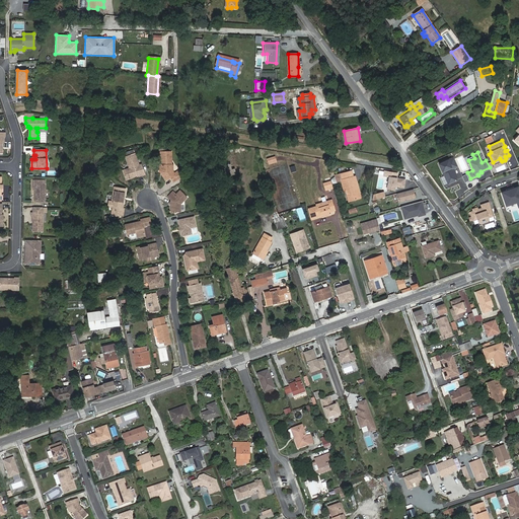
[(162,173),(163,177),(165,181),(170,178),(173,182),(181,178),(178,172),(174,174),(173,172),(173,167),(171,166),(171,154),(161,154),(161,166),(159,166),(159,173),(161,173),(162,173)]
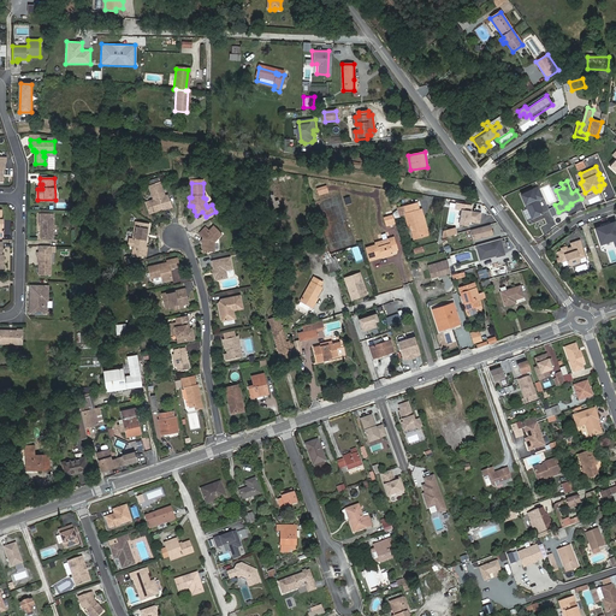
[(160,209),(160,211),(165,209),(165,211),(171,208),(167,196),(165,197),(160,184),(149,188),(154,201),(146,203),(149,214),(157,212),(155,211),(160,209)]
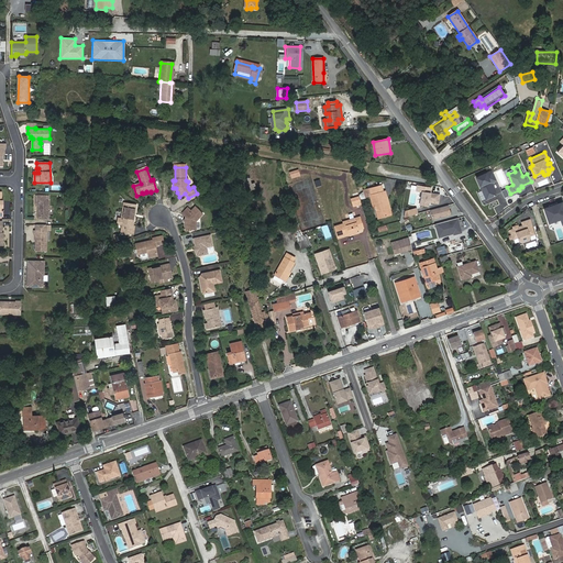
[(293,178),(301,176),(299,169),(290,172),(293,178)]
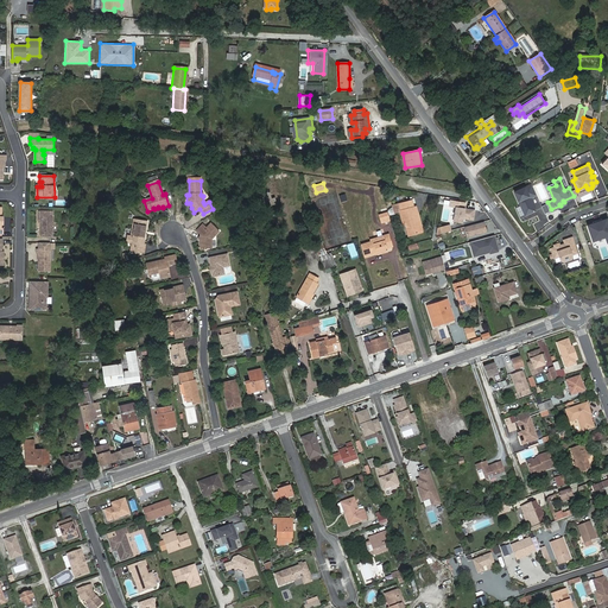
[(524,214),(534,210),(530,198),(527,200),(526,197),(534,194),(531,183),(513,190),(524,214)]
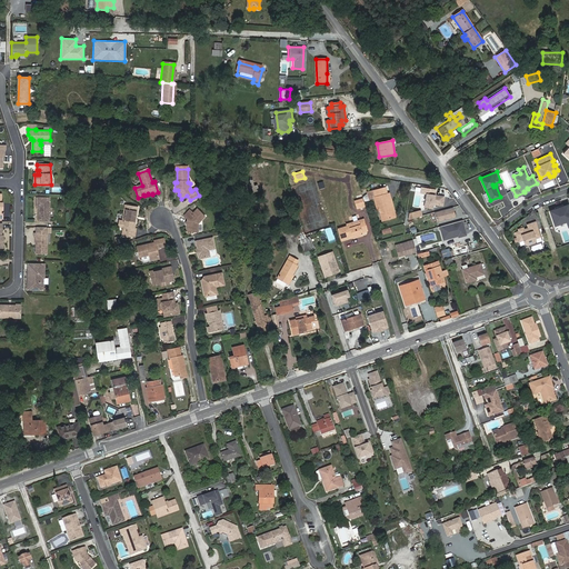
[(387,196),(386,195),(385,188),(371,191),(377,210),(379,210),(381,221),(395,217),(391,206),(388,206),(386,196),(387,196)]
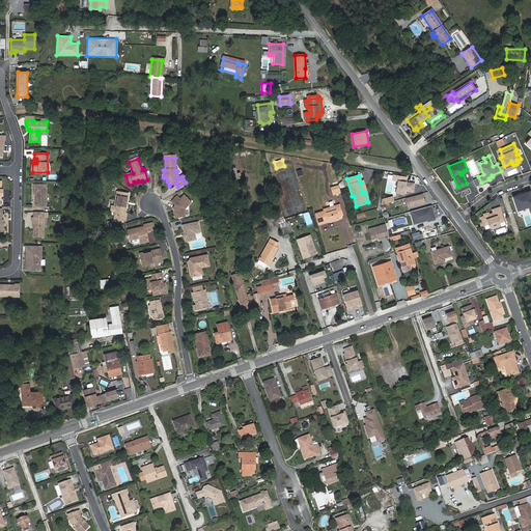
[(413,182),(397,179),(395,192),(402,193),(402,189),(412,191),(413,182)]
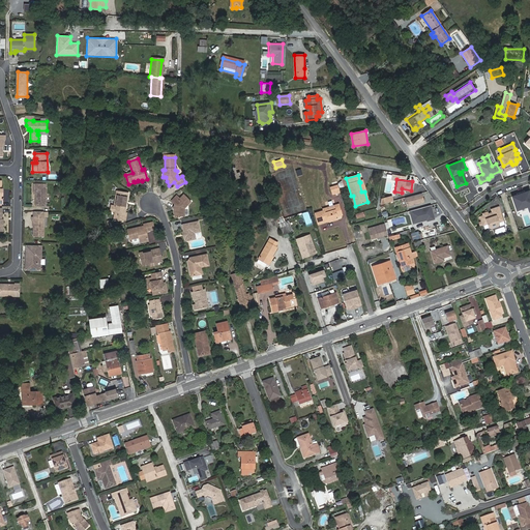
[(36,206),(47,206),(47,183),(34,184),(34,194),(37,194),(37,196),(36,196),(36,206)]
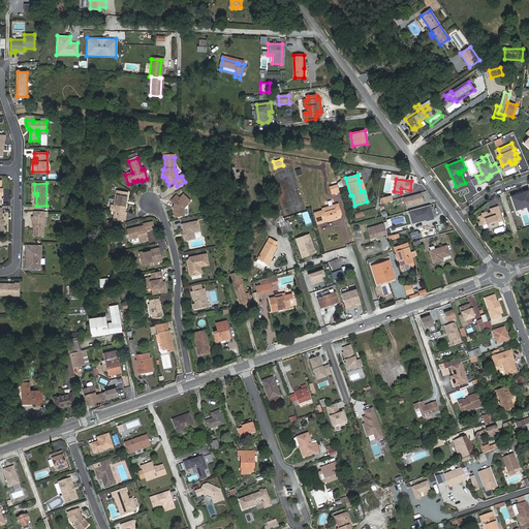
[(336,184),(330,186),(332,192),(338,190),(336,184)]
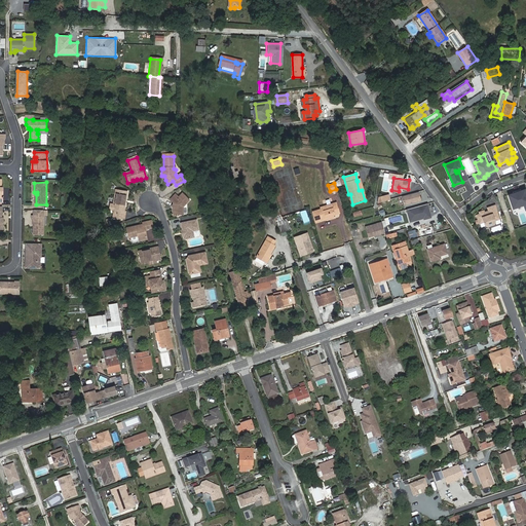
[(508,194),(512,208),(523,203),(524,210),(525,209),(525,195),(524,189),(520,190),(520,189),(512,191),(512,192),(508,194)]
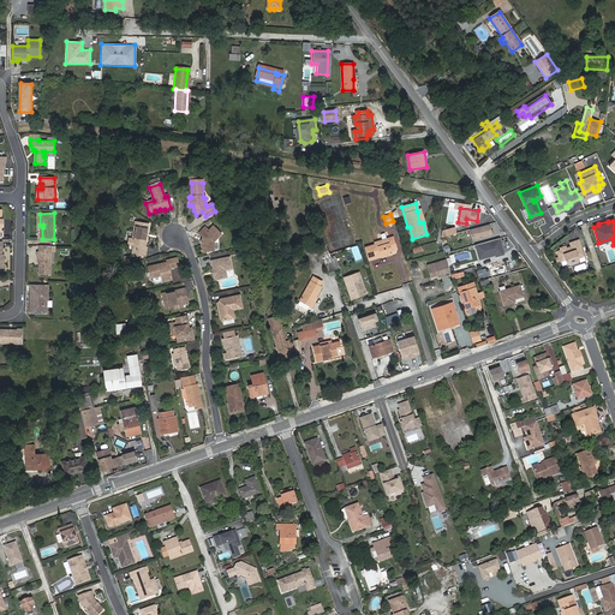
[(148,224),(135,222),(133,232),(135,233),(133,238),(132,239),(129,239),(129,246),(133,246),(133,254),(137,254),(137,256),(145,256),(147,248),(144,248),(145,234),(147,234),(148,224)]
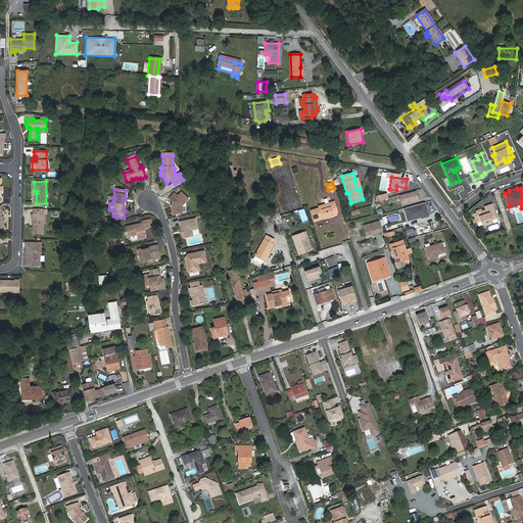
[(418,191),(400,195),(402,203),(420,199),(418,191)]
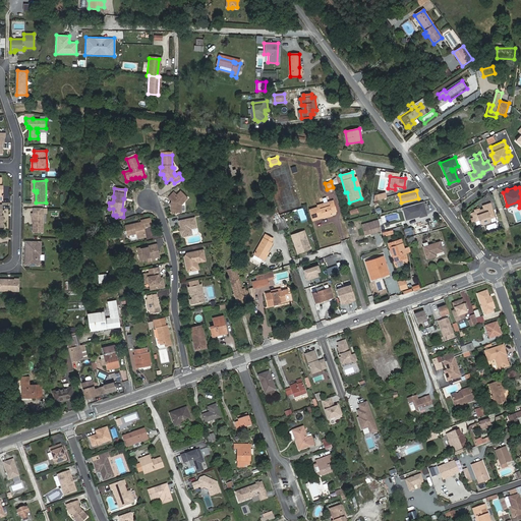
[(386,196),(385,191),(374,194),(373,200),(386,196)]
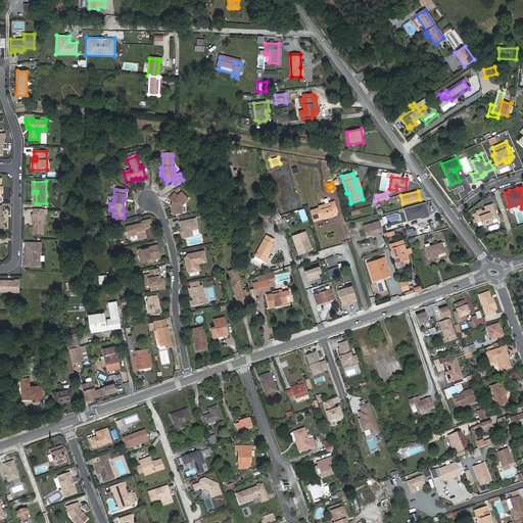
[(173,206),(172,207),(172,216),(176,217),(177,215),(182,215),(181,206),(188,200),(181,193),(177,196),(174,194),(169,199),(172,202),(172,205),(173,206)]
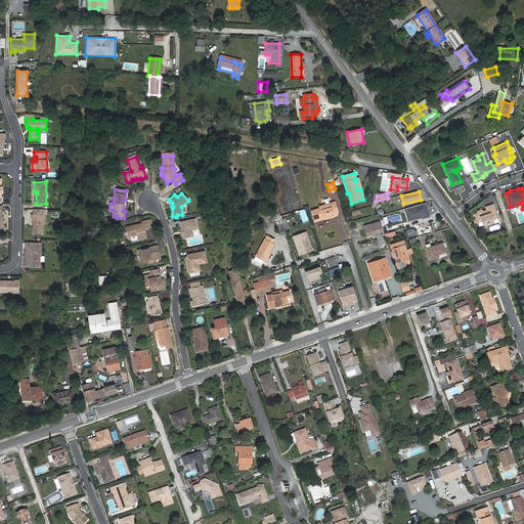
[(310,212),(314,222),(322,220),(322,217),(323,217),(324,218),(333,215),(333,214),(338,213),(334,203),(319,207),(318,207),(319,209),(310,212)]
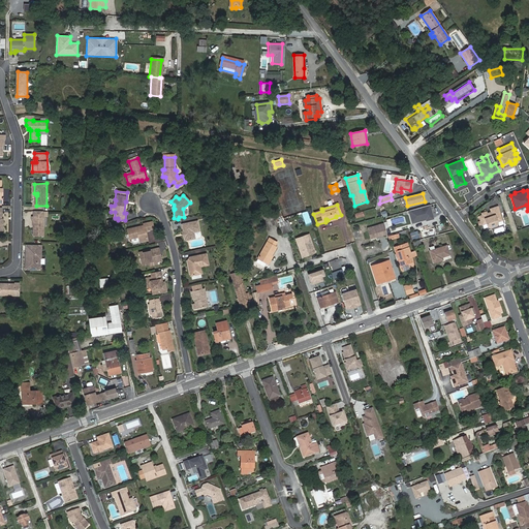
[(432,206),(410,211),(413,224),(435,219),(432,206)]
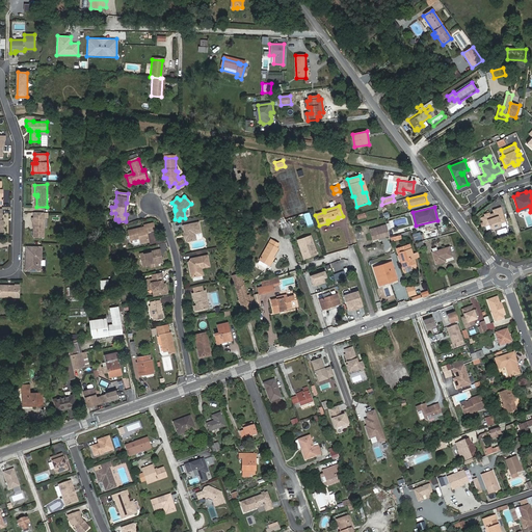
[(504,220),(500,207),(491,209),(493,212),(488,214),(488,212),(483,213),(483,215),(480,216),(483,224),(487,223),(488,227),(491,228),(498,225),(499,223),(499,222),(504,220)]
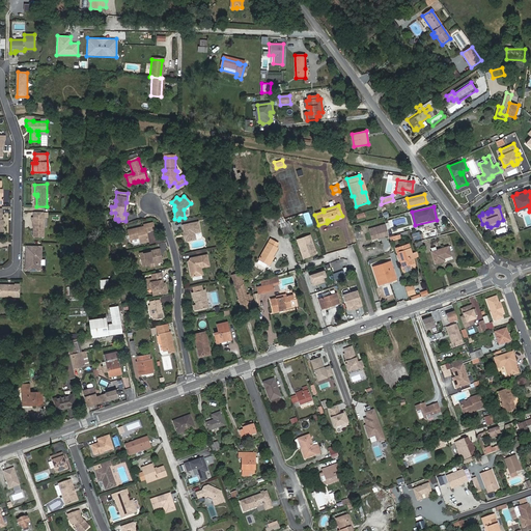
[(32,217),(32,221),(33,221),(34,221),(34,227),(34,236),(45,236),(44,213),(34,213),(34,217),(32,217)]
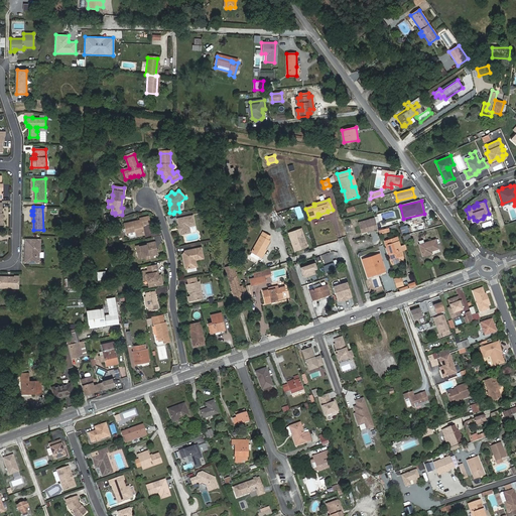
[(276,229),(286,225),(284,220),(282,214),(278,216),(276,211),(270,213),(276,229)]
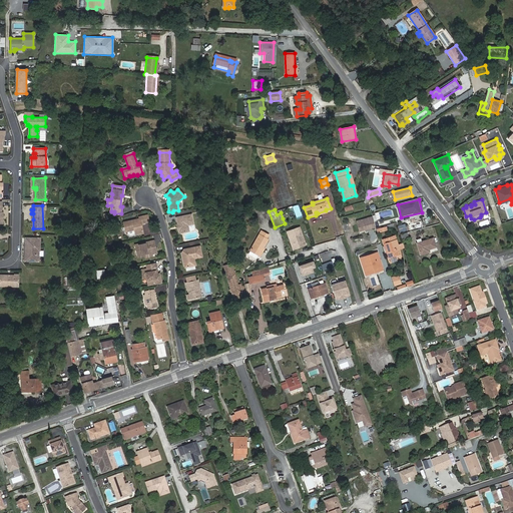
[(177,219),(178,226),(179,227),(180,230),(179,231),(179,233),(181,234),(188,233),(186,227),(192,225),(190,216),(177,219)]
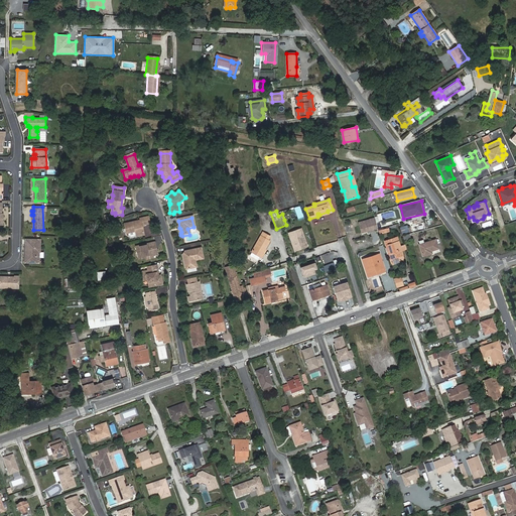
[(141,222),(125,225),(127,234),(128,234),(135,233),(136,235),(139,238),(145,236),(143,227),(146,227),(145,219),(140,220),(141,222)]
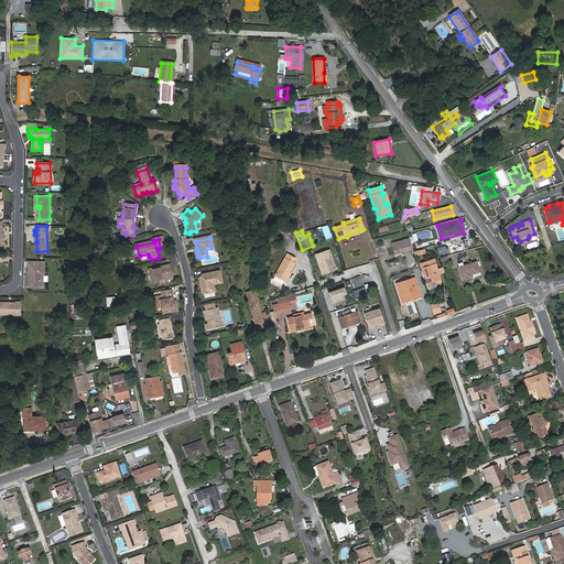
[(410,240),(397,243),(399,251),(412,248),(410,240)]
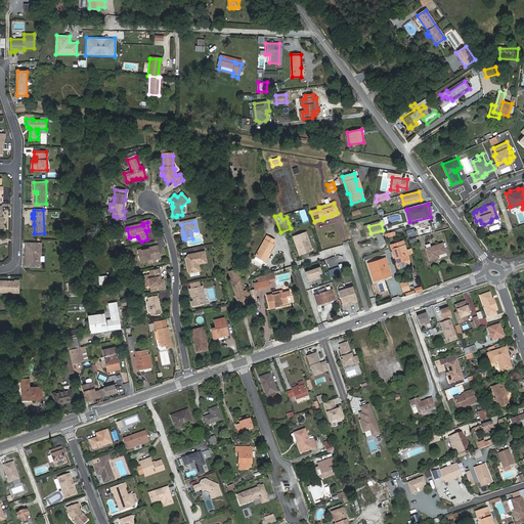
[(307,231),(293,236),(300,256),(314,250),(307,231)]
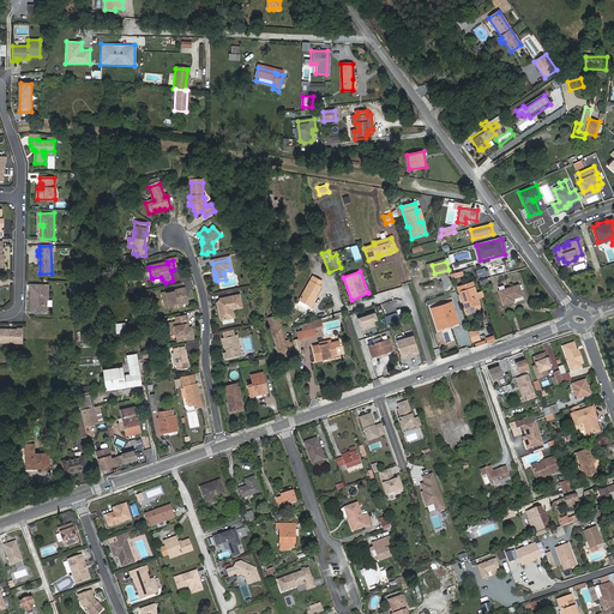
[(320,287),(323,282),(313,277),(300,300),(309,306),(314,296),(315,298),(321,288),(320,287)]
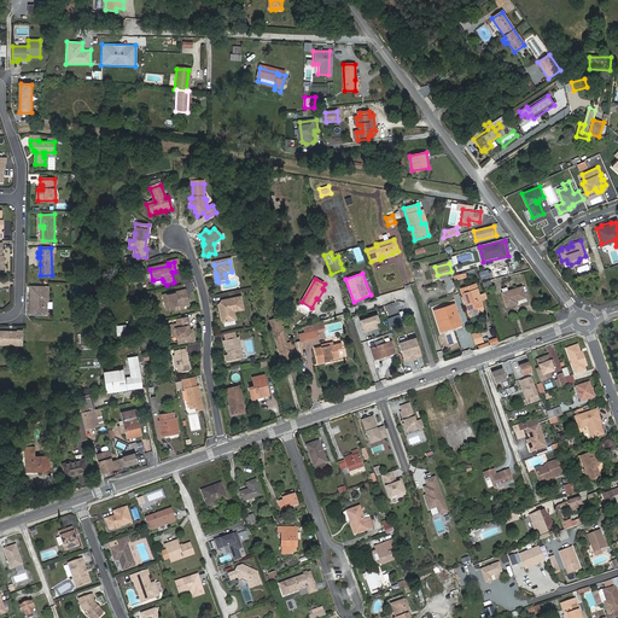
[(474,285),(460,290),(466,310),(467,309),(474,307),(481,305),(479,301),(478,296),(474,285)]
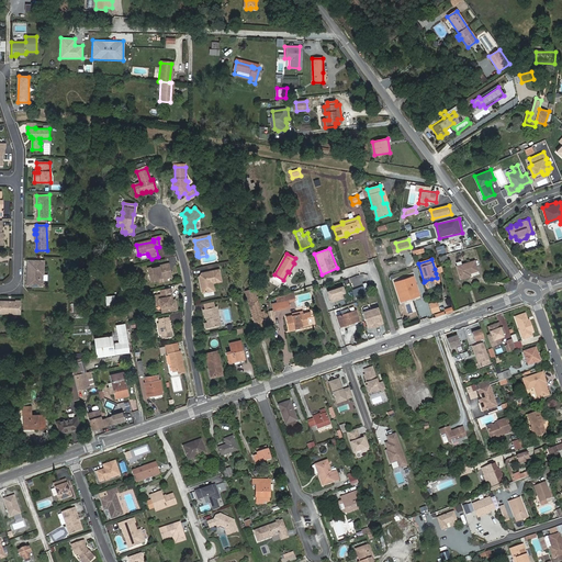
[(44,274),(44,261),(30,261),(30,267),(29,267),(27,277),(30,278),(29,287),(43,287),(43,280),(41,279),(41,274),(44,274)]
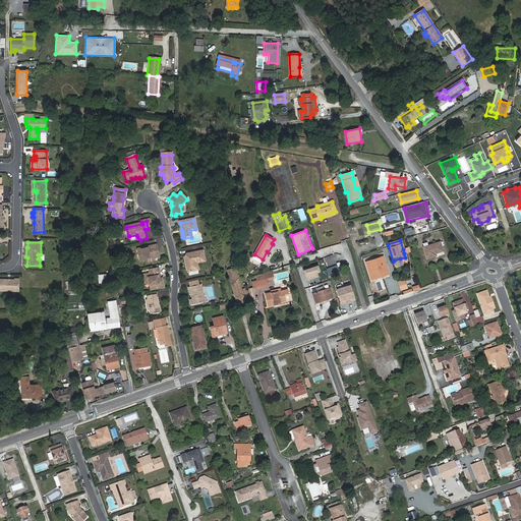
[(439,242),(422,247),(426,258),(436,256),(435,253),(442,251),(439,242)]
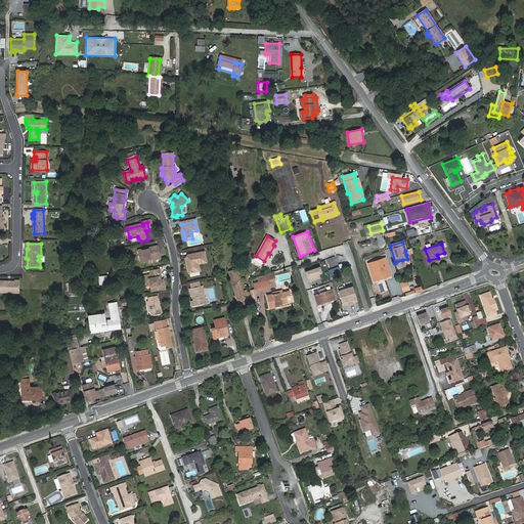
[(159,249),(138,253),(141,265),(148,264),(157,262),(158,260),(161,259),(159,249)]
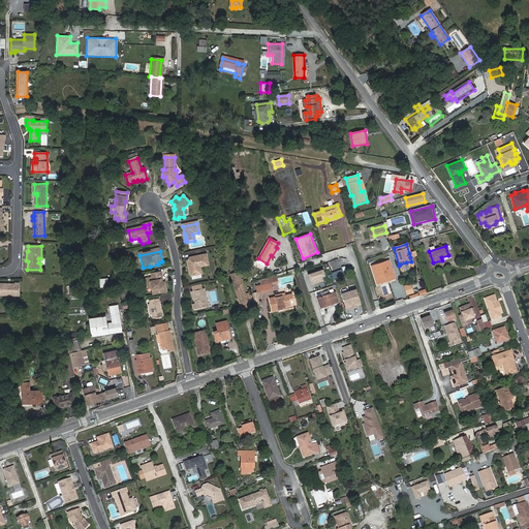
[(189,270),(189,271),(190,277),(200,275),(199,268),(208,267),(205,256),(189,259),(187,262),(188,268),(189,268),(189,270)]
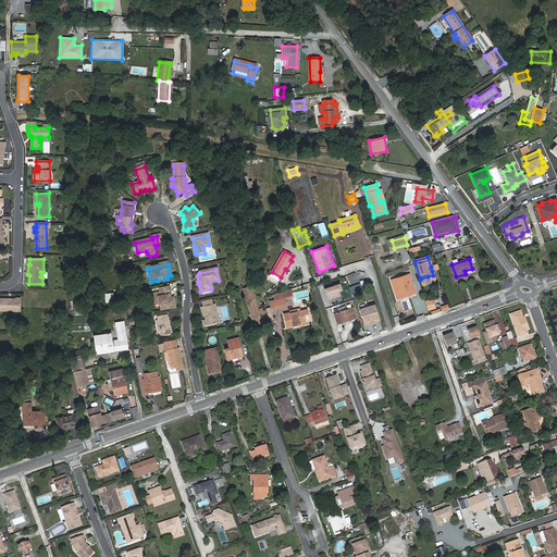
[(410,274),(391,280),(397,299),(407,296),(406,294),(415,291),(410,274)]
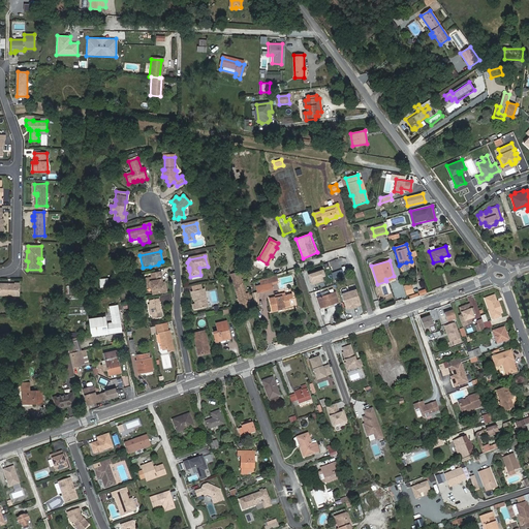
[(164,283),(162,283),(160,284),(160,280),(161,280),(160,273),(150,275),(151,278),(146,279),(144,281),(145,286),(148,285),(151,287),(152,294),(166,291),(164,283)]
